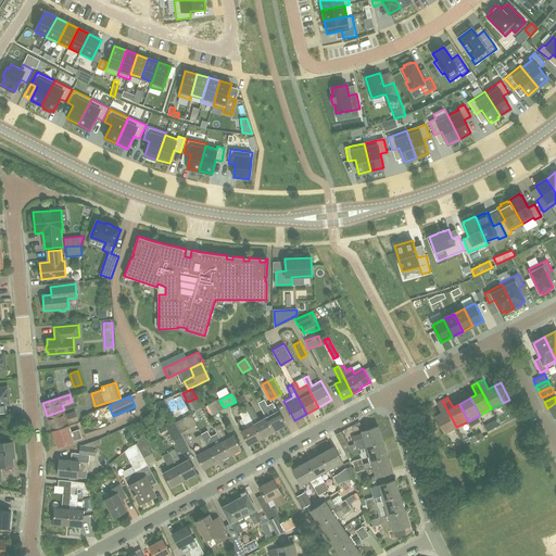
[(287,425),(278,411),(273,403),(267,406),(263,400),(257,402),(266,417),(274,431),(287,425)]
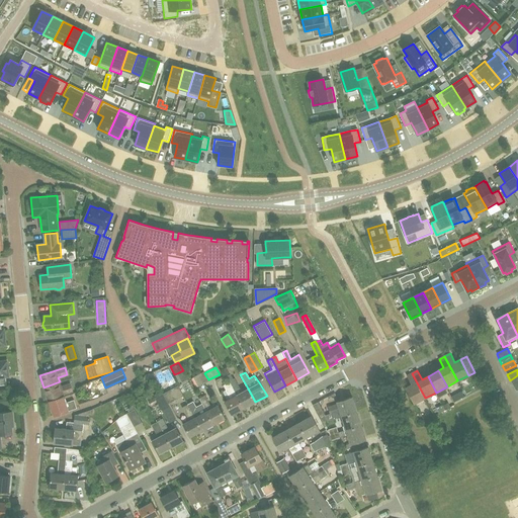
[(208,379),(204,373),(193,378),(197,386),(208,379)]
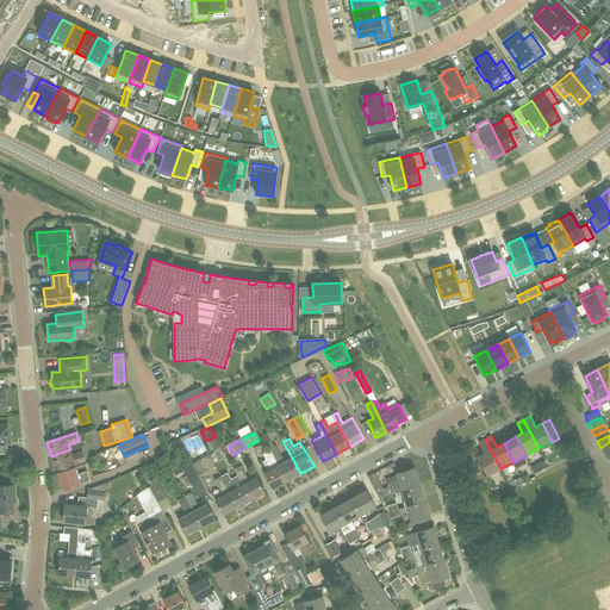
[(487,475),(500,468),(485,440),(479,442),(485,453),(478,456),(487,475)]
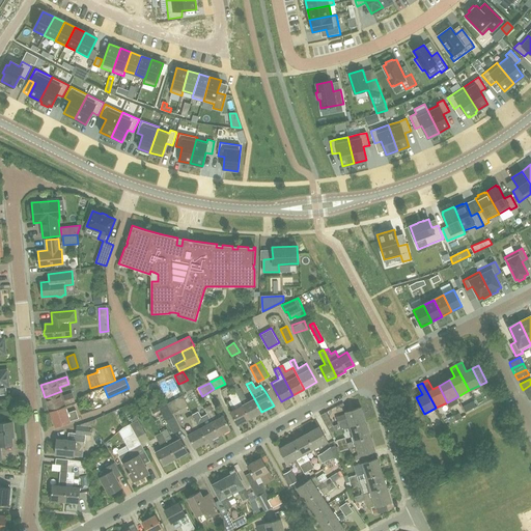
[(261,412),(254,398),(248,401),(241,388),(239,389),(235,384),(231,386),(235,391),(249,418),(261,412)]
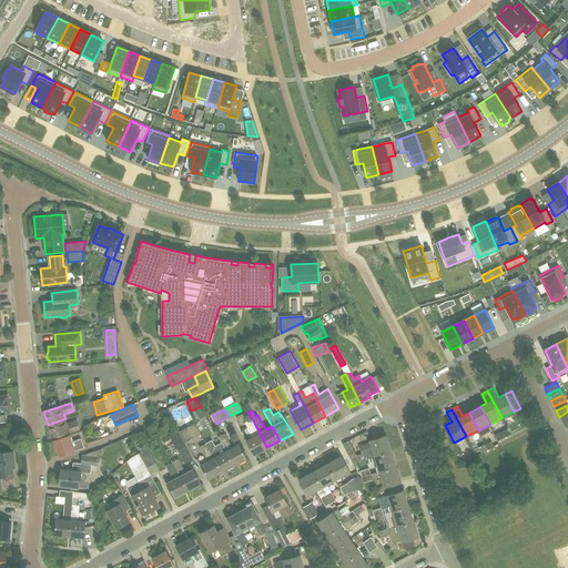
[(66,418),(48,425),(52,438),(80,429),(77,421),(67,424),(66,418)]
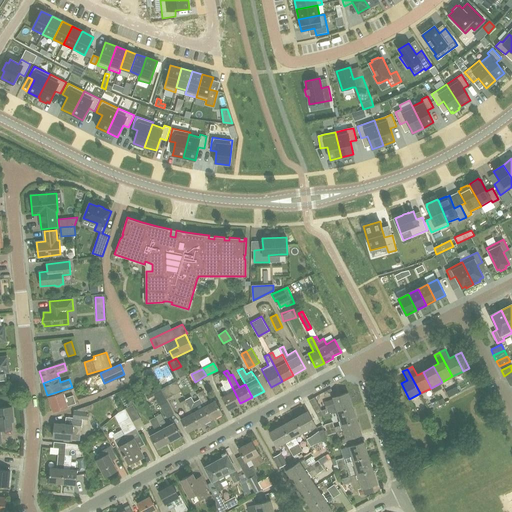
[(229,409),(240,403),(227,377),(221,380),(228,393),(222,396),(229,409)]
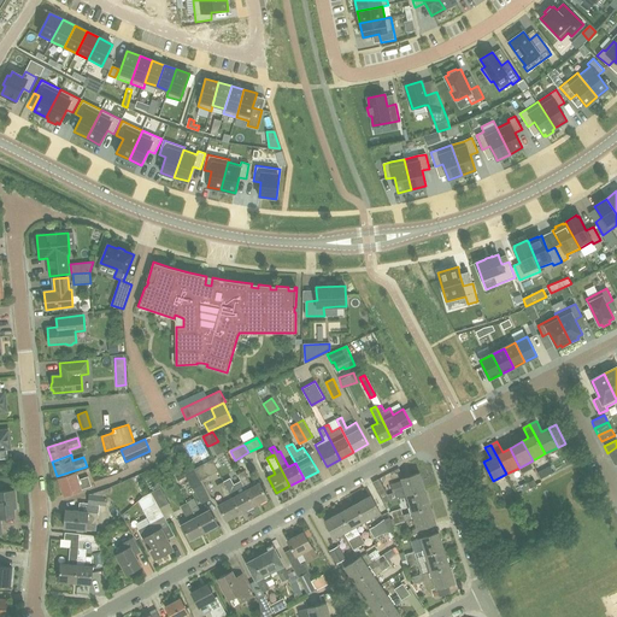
[(218,470),(212,462),(211,459),(203,464),(193,469),(199,480),(218,470)]
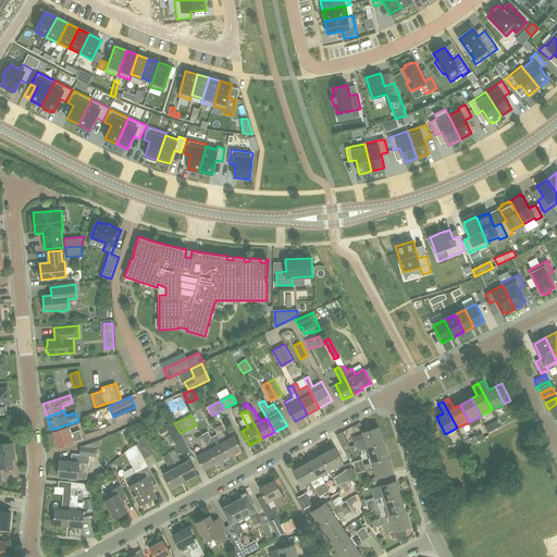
[(174,423),(166,428),(159,431),(160,434),(161,434),(162,436),(169,432),(173,441),(174,441),(182,455),(189,450),(180,433),(174,423)]
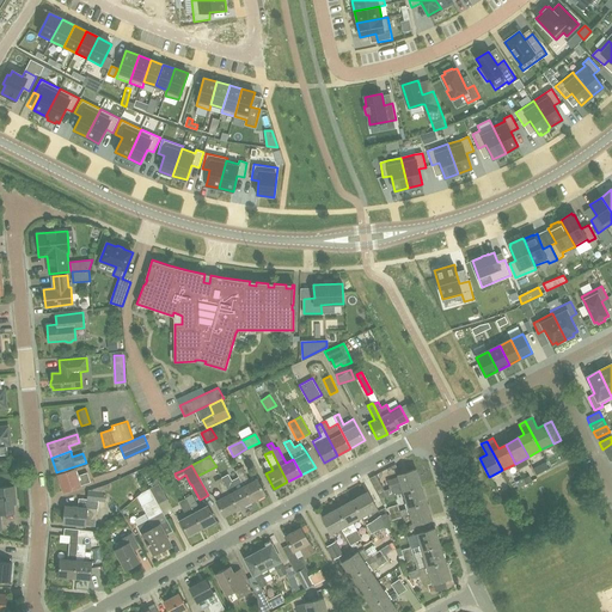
[(251,482),(242,466),(236,470),(239,477),(244,487),(251,501),(265,494),(257,478),(251,482)]
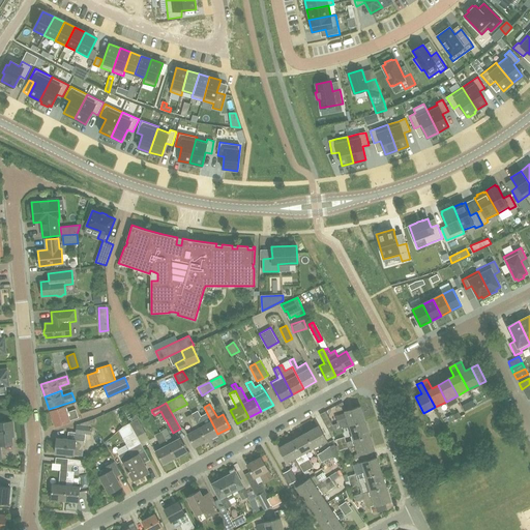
[(66,412),(64,406),(51,411),(56,425),(79,417),(76,409),(66,412)]
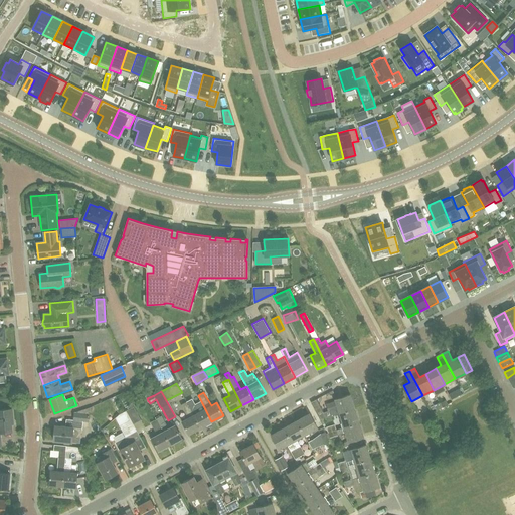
[(315,410),(320,419),(340,413),(355,408),(351,394),(336,399),(338,408),(323,412),(320,407),(315,410)]
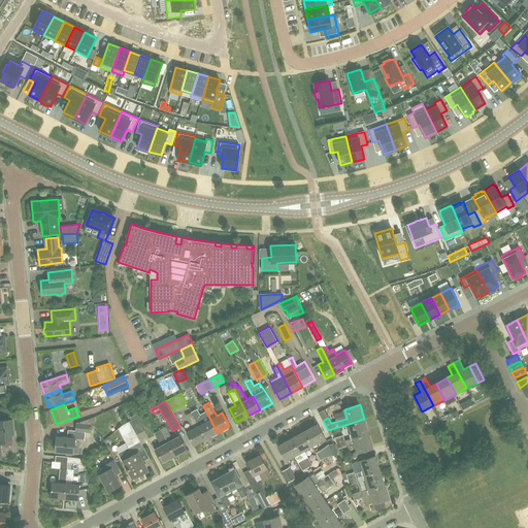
[(195,409),(191,411),(205,438),(217,432),(210,420),(206,411),(199,416),(195,409)]
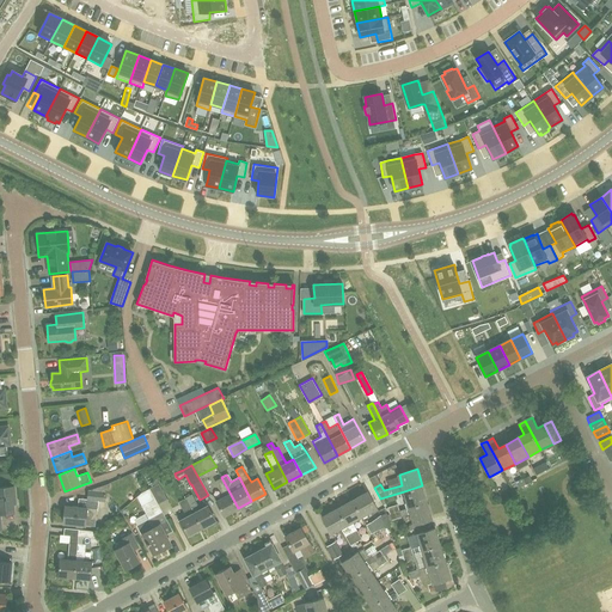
[(238,508),(221,477),(216,479),(220,488),(219,488),(224,497),(216,501),(225,515),(238,508)]
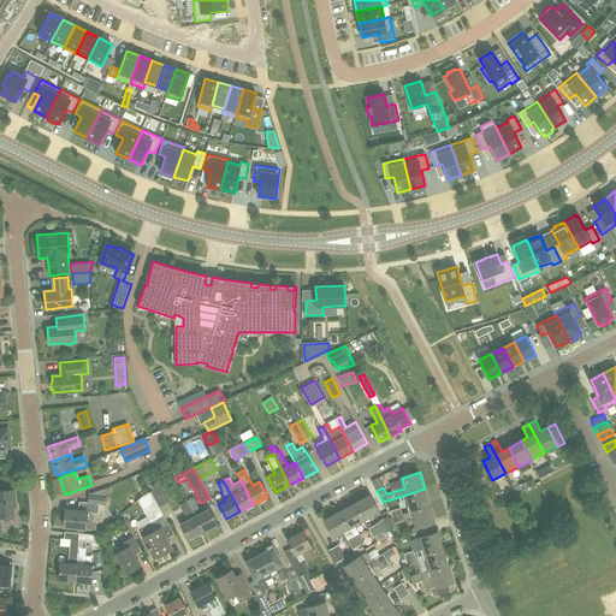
[(90,493),(89,503),(106,505),(107,495),(110,495),(111,486),(90,493)]
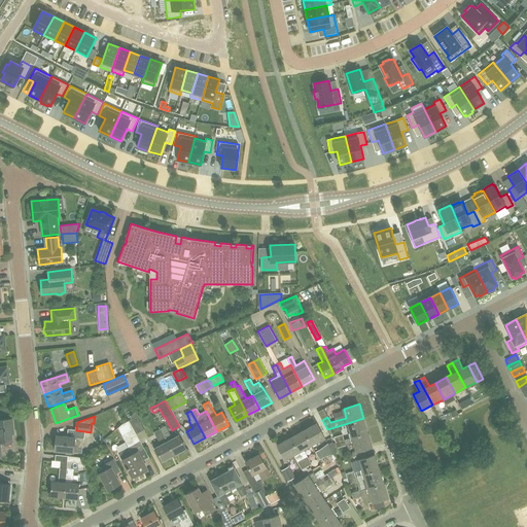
[(133,418),(129,420),(136,433),(143,429),(136,417),(133,418)]
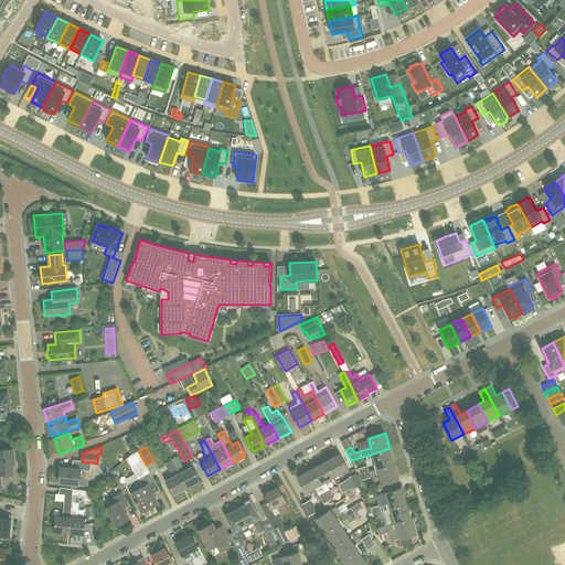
[(394,465),(390,448),(373,454),(376,464),(377,469),(394,465)]
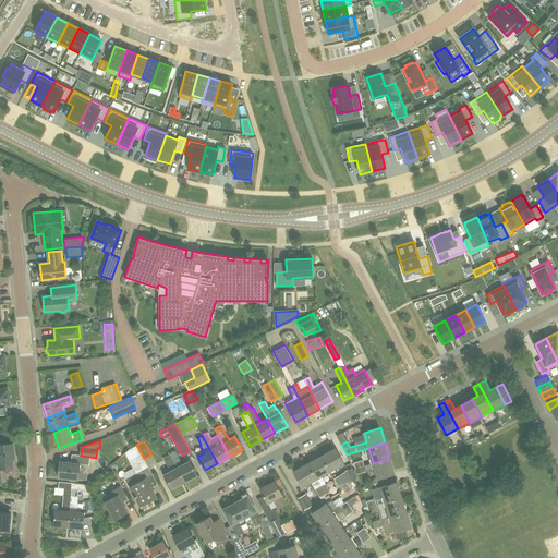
[(13,444),(0,444),(0,482),(1,483),(0,469),(0,468),(13,468),(12,453),(14,453),(13,444)]
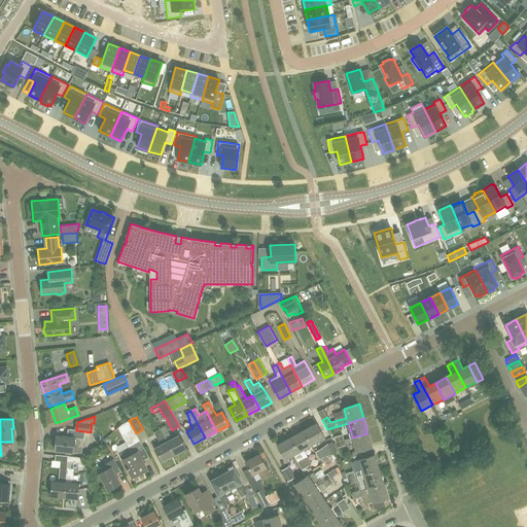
[(123,424),(118,427),(127,444),(115,450),(121,461),(124,460),(131,475),(137,471),(138,475),(147,469),(138,452),(137,452),(133,444),(140,441),(136,433),(129,420),(123,424)]
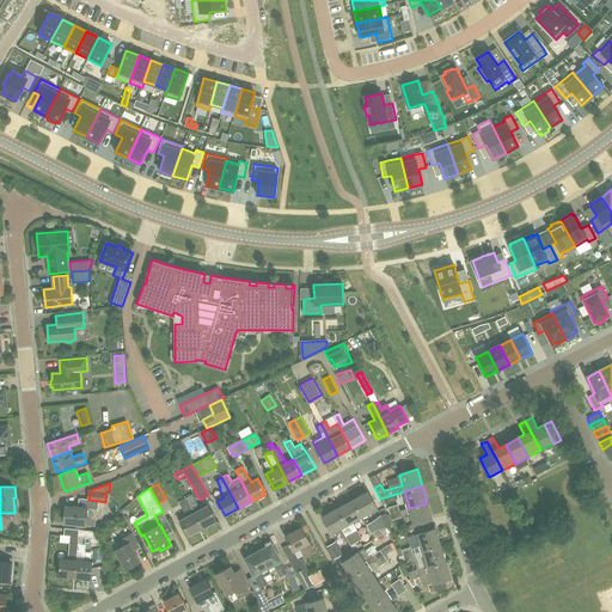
[(353,500),(362,516),(378,508),(368,491),(353,500)]
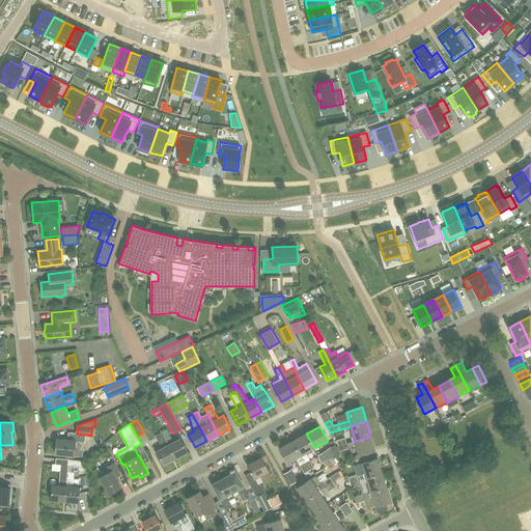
[(166,430),(162,432),(175,457),(187,451),(180,439),(173,443),(169,436),(166,430)]
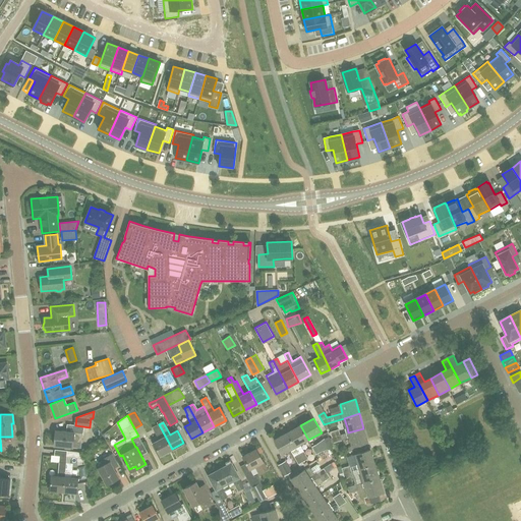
[(172,449),(159,424),(154,426),(157,432),(156,432),(159,440),(154,443),(160,456),(172,449)]
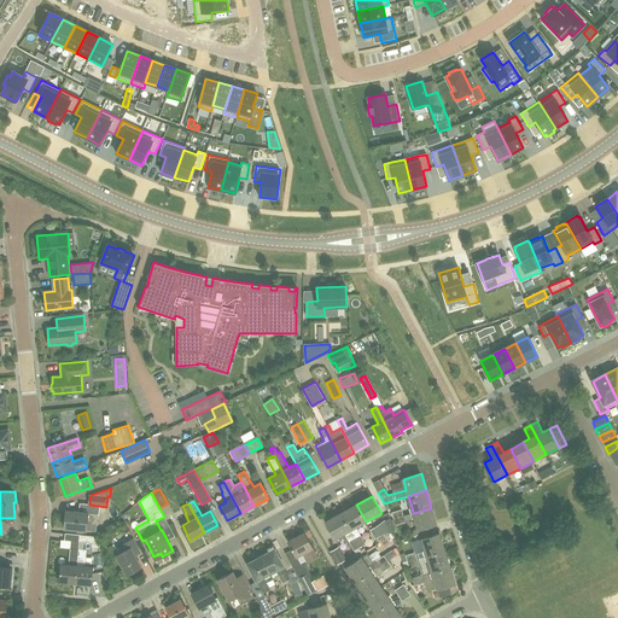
[(366,522),(356,505),(340,513),(350,530),(366,522)]
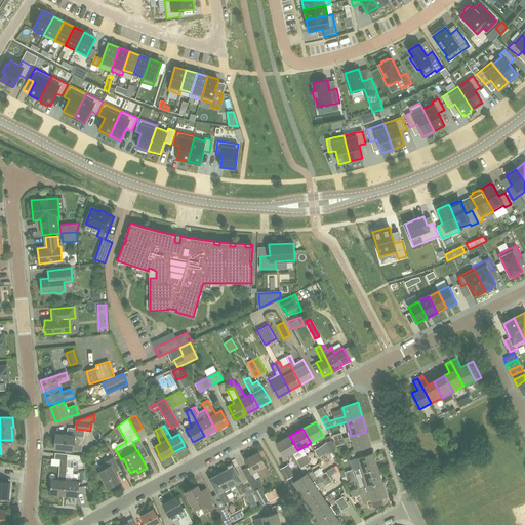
[(358,453),(357,450),(371,446),(366,432),(351,436),(342,438),(345,443),(353,441),(355,449),(349,451),(351,455),(358,453)]
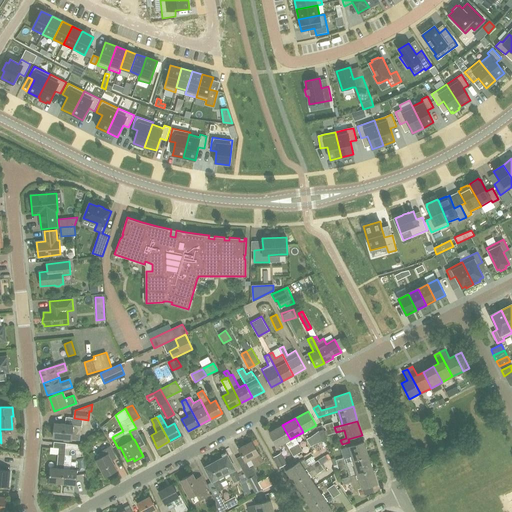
[(79,440),(81,426),(55,423),(53,438),(79,440)]
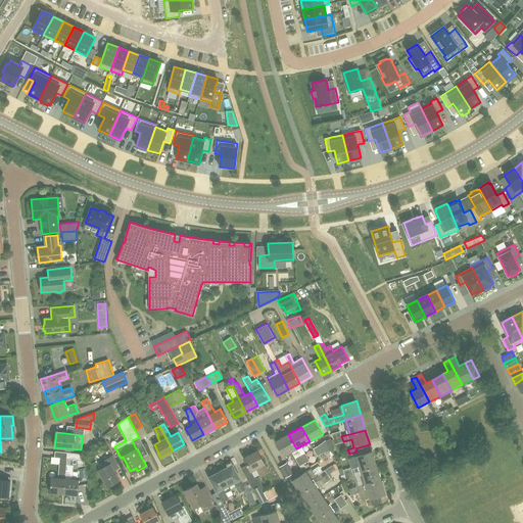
[(296,448),(288,434),(276,441),(284,456),(296,448)]
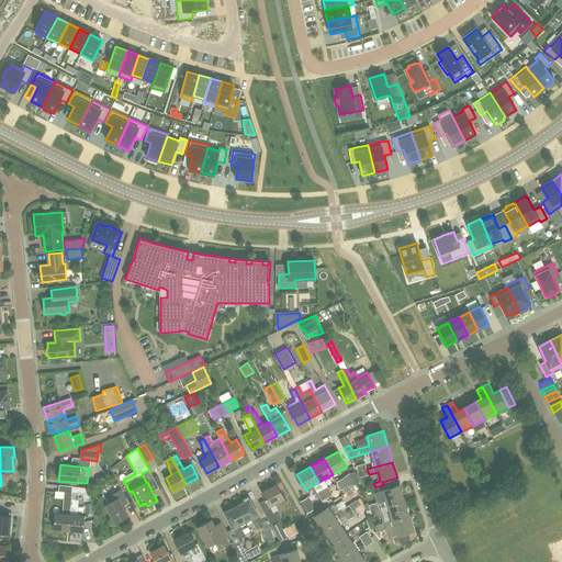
[(336,482),(341,490),(346,487),(341,479),(336,482)]
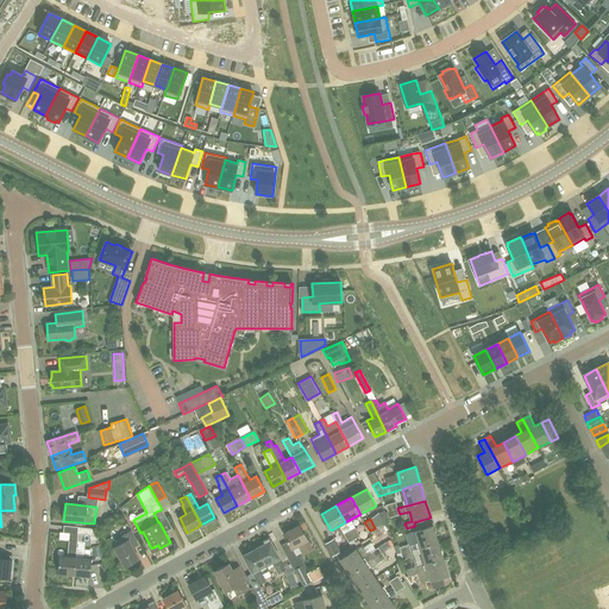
[(69,540),(68,557),(60,557),(58,572),(74,575),(77,540),(77,533),(79,527),(64,526),(63,533),(61,532),(60,539),(69,540)]
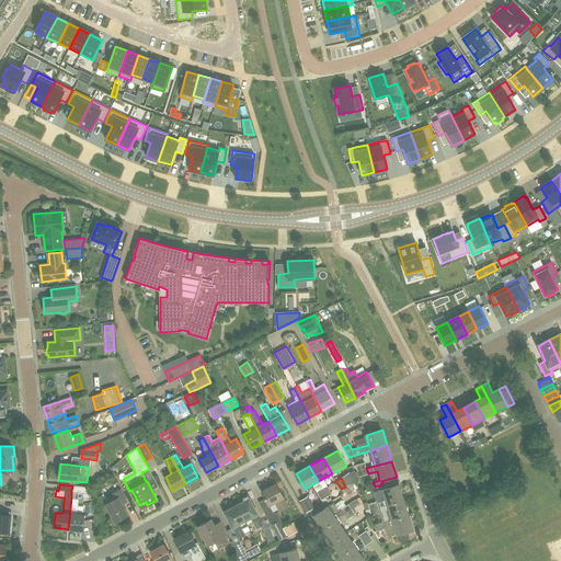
[(278,511),(281,508),(287,505),(283,497),(276,484),(261,492),(268,505),(274,503),(278,511)]
